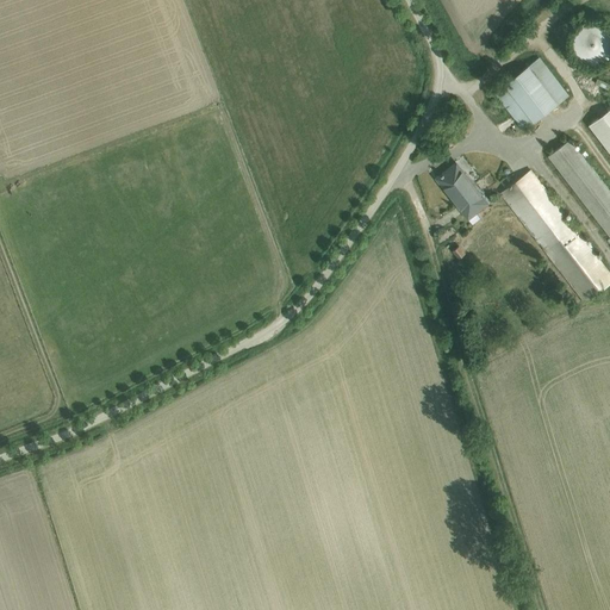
[(568,55),(564,58),(573,70),(577,67),(568,55)]
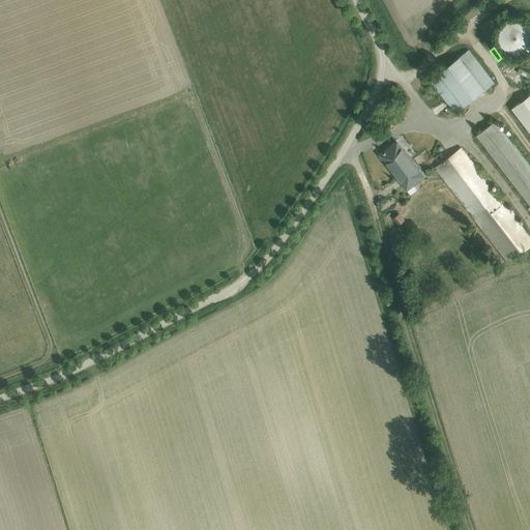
[(468,51),(430,80),(455,113),(494,84),(468,51)]
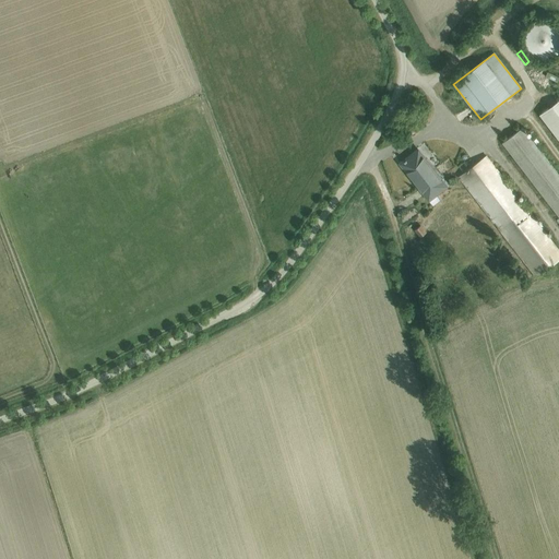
[(558,99),(539,115),(558,140),(558,99)]
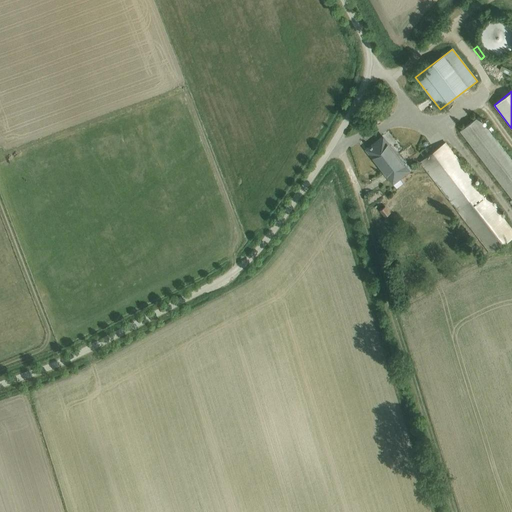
[(511,160),(478,117),(460,131),(511,199),(511,160)]
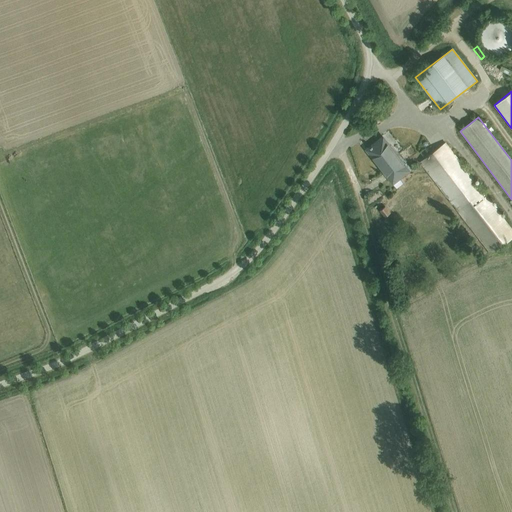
[(383,138),(367,150),(396,188),(403,183),(400,179),(410,172),(383,138)]
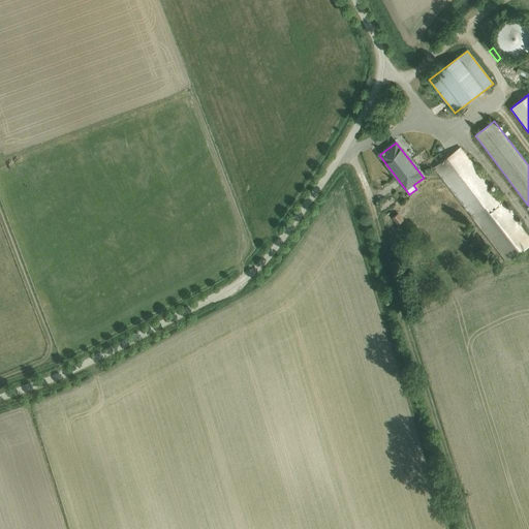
[(528,237),(460,148),(434,167),(507,263),(528,246),(528,237)]
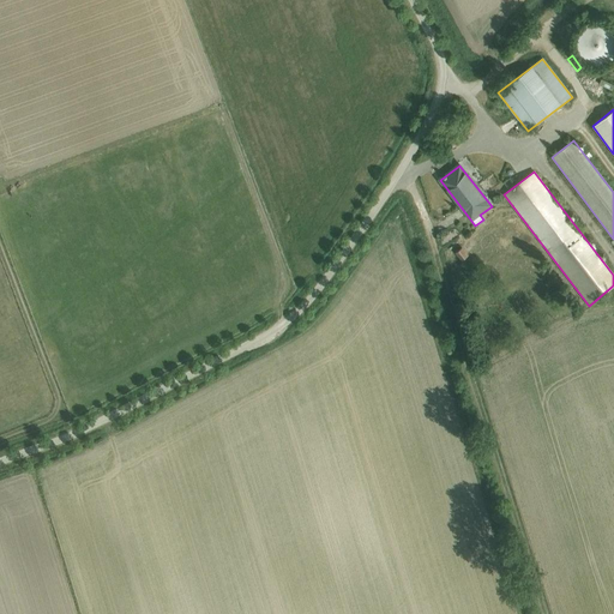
[(462,248),(456,253),(462,260),(468,256),(462,248)]
